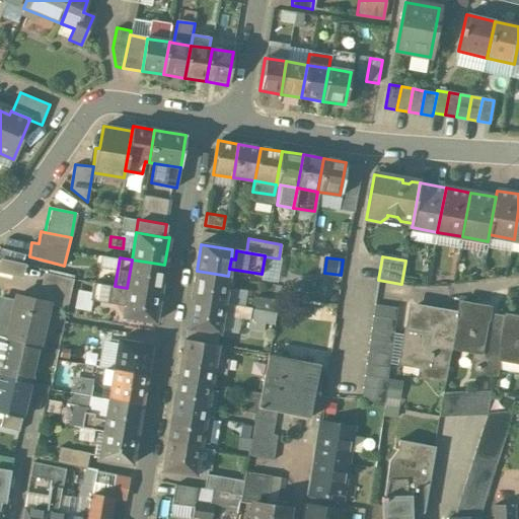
[(164,265),(132,260),(127,288),(160,293),(164,265)]
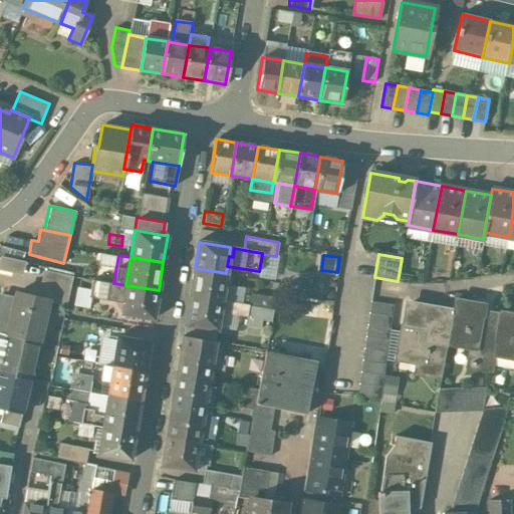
[(30,263),(7,258),(5,268),(14,271),(14,269),(28,272),(30,263)]
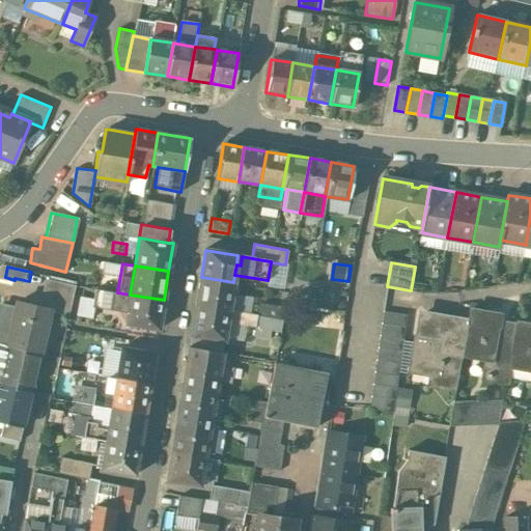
[(233,282),(201,277),(196,305),(228,310),(233,282)]
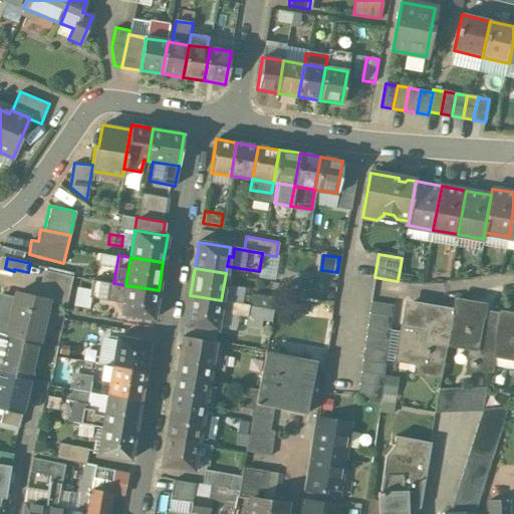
[(28,272),(14,269),(14,271),(11,280),(30,285),(33,273),(28,272)]
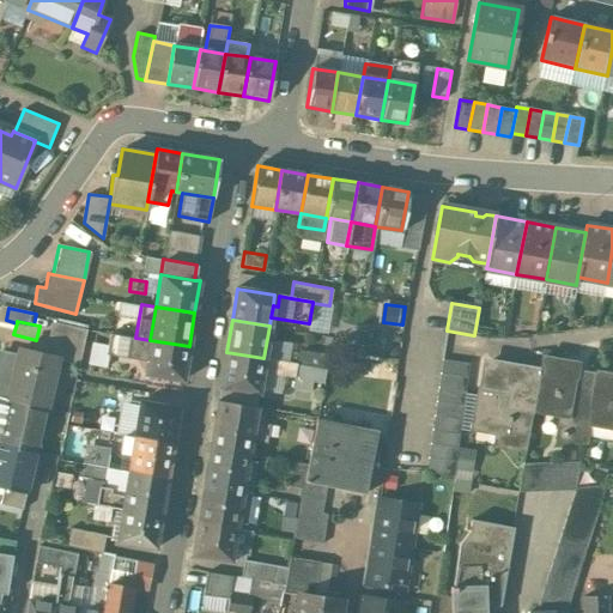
[(473,335),(447,332),(442,359),(469,364),(473,335)]
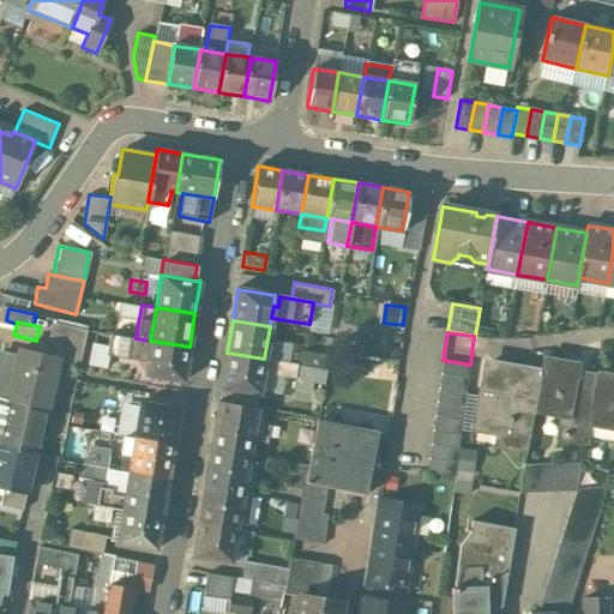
[(136,338),(130,337),(126,360),(146,362),(150,341),(136,338)]
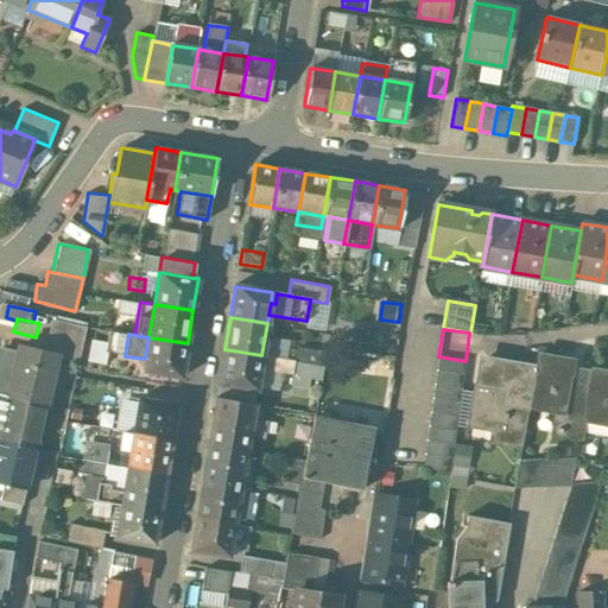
[(188,343),(149,337),(145,359),(143,371),(182,377),(188,343)]
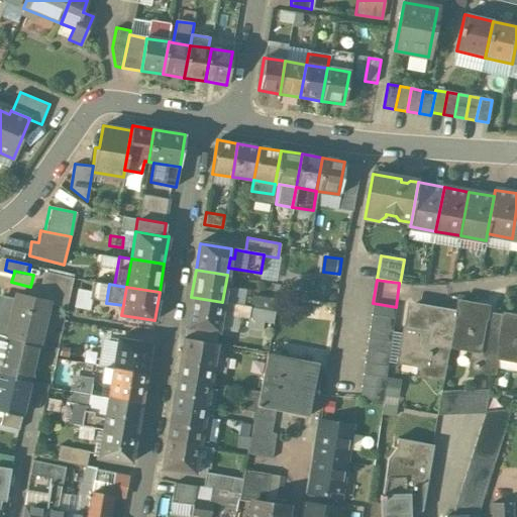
[(94,292),(79,289),(76,307),(90,309),(94,292)]
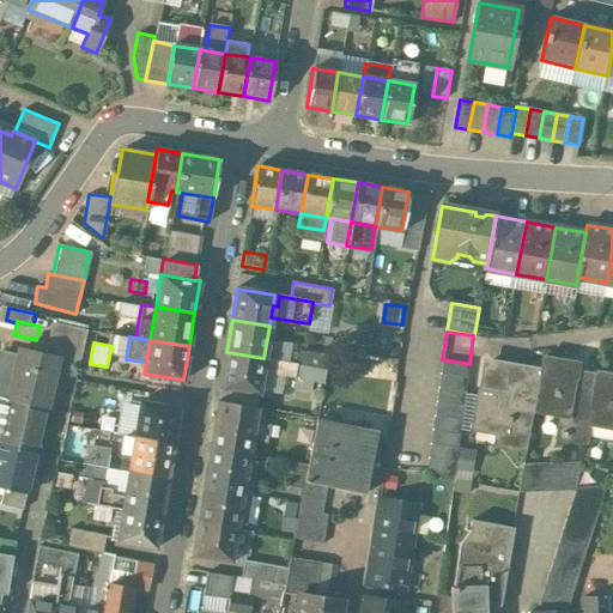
[(19,356),(4,352),(0,369),(0,380),(1,380),(0,387),(0,398),(8,400),(19,356)]
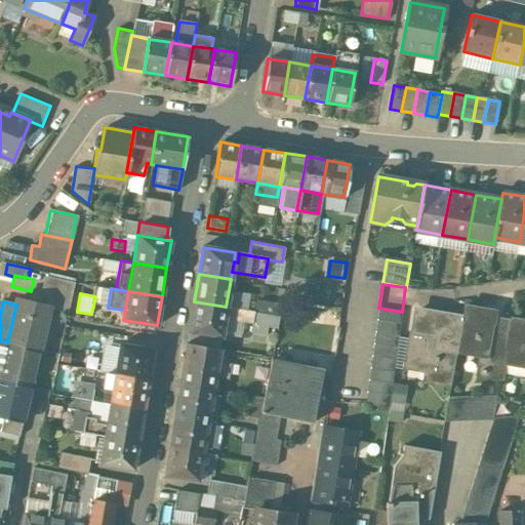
[(226,307),(194,301),(190,330),(220,336),(224,319),(226,307)]
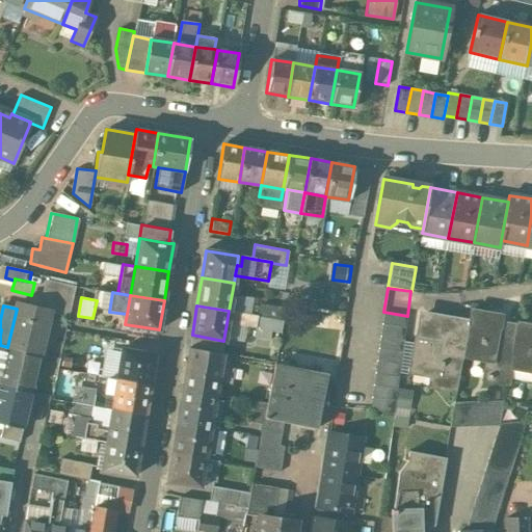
[(49,316),(17,309),(7,347),(40,353),(49,316)]
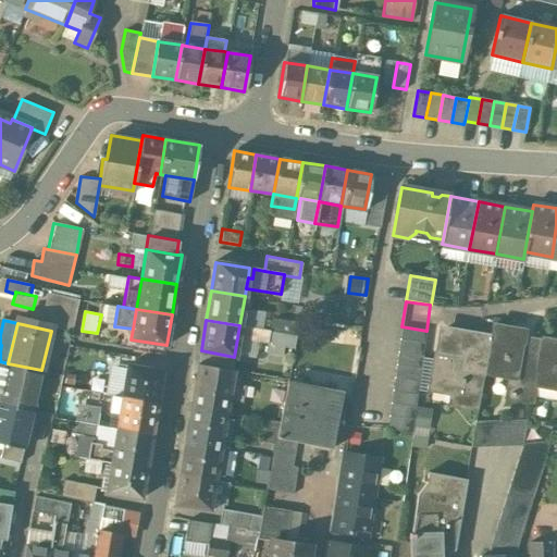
[(269,331),(239,325),(237,338),(267,343),(269,331)]
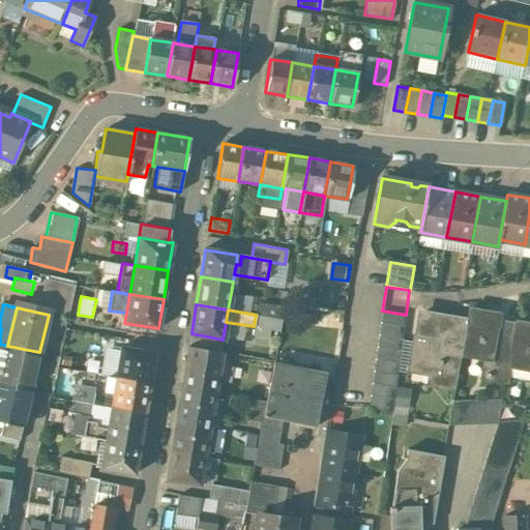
[(382,311),(369,408),(392,412),(406,315),(382,311)]
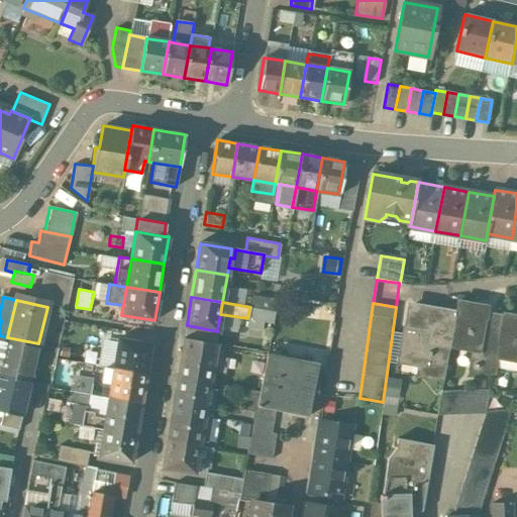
[(487,309),(456,304),(454,314),(450,342),(476,348),(473,367),(494,372),(498,348),(503,319),(485,316),(487,309)]
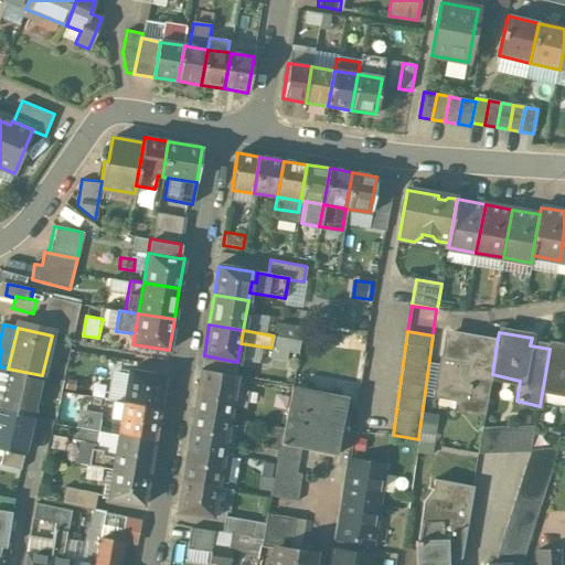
[(497,343),(447,334),(438,391),(464,395),(461,409),(484,414),(492,374),(497,343)]
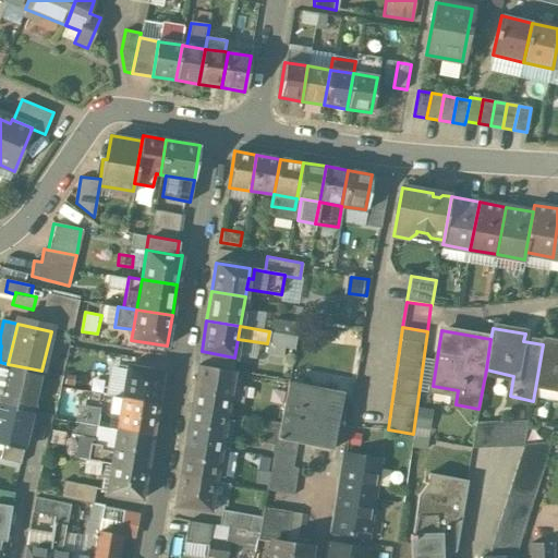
[(296,336),(269,331),(267,343),(294,348),(296,336)]
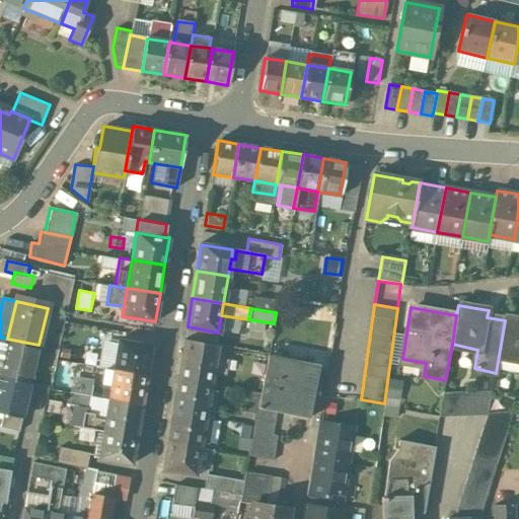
[(518,318),(505,316),(505,320),(500,350),(518,353),(518,318)]
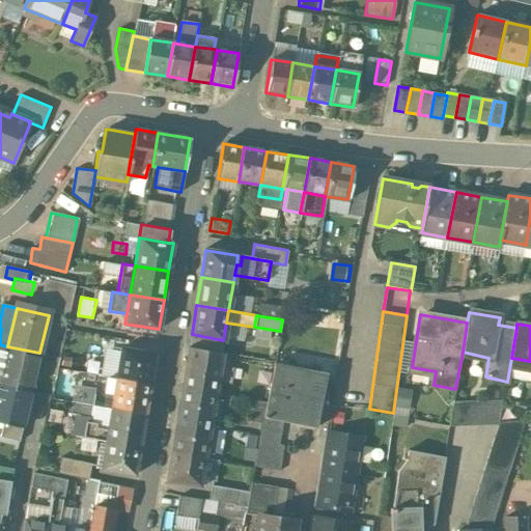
[(39,353),(7,346),(0,375),(0,376),(0,383),(32,390),(39,353)]
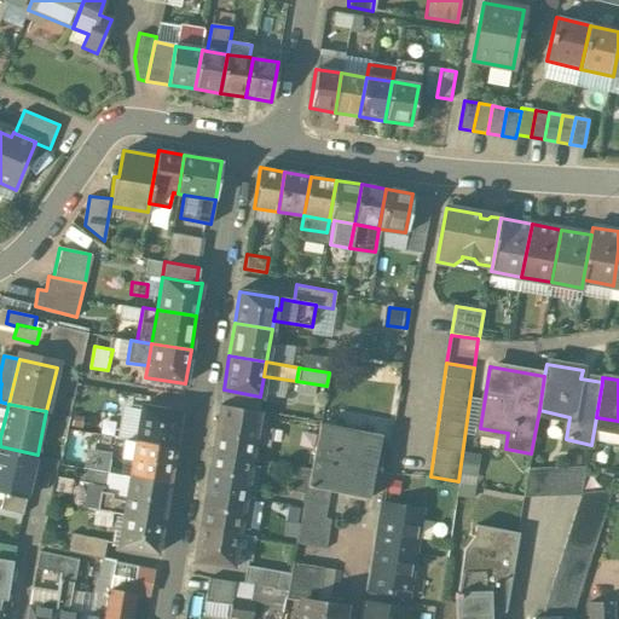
[(180,411),(142,404),(136,439),(175,446),(180,411)]
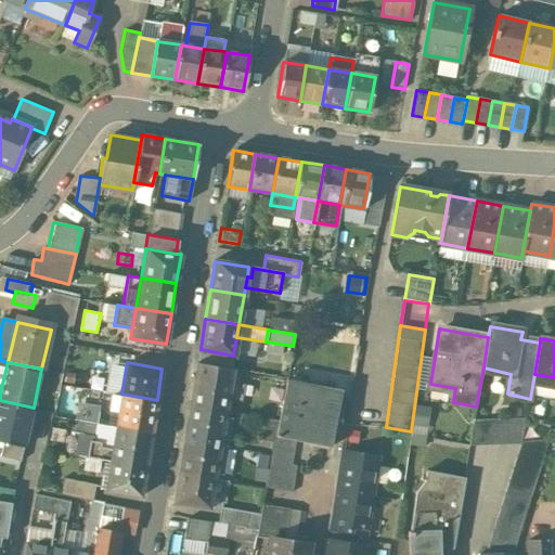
[(231,369),(198,362),(196,375),(229,381),(231,369)]
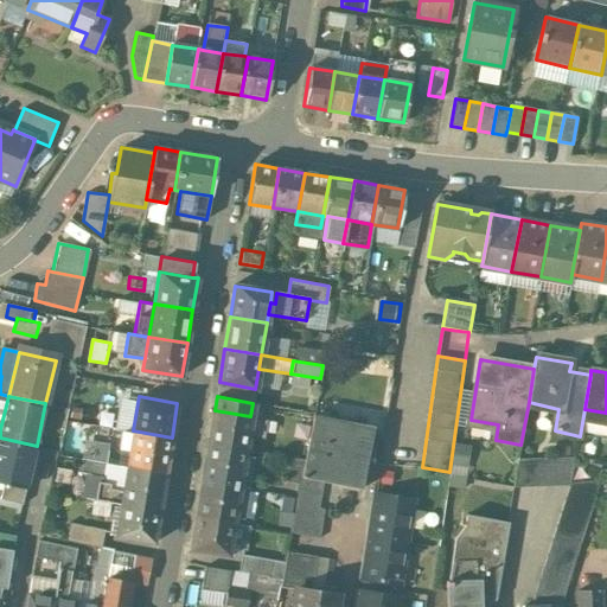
[(250,416),(215,410),(209,443),(246,449),(250,416)]
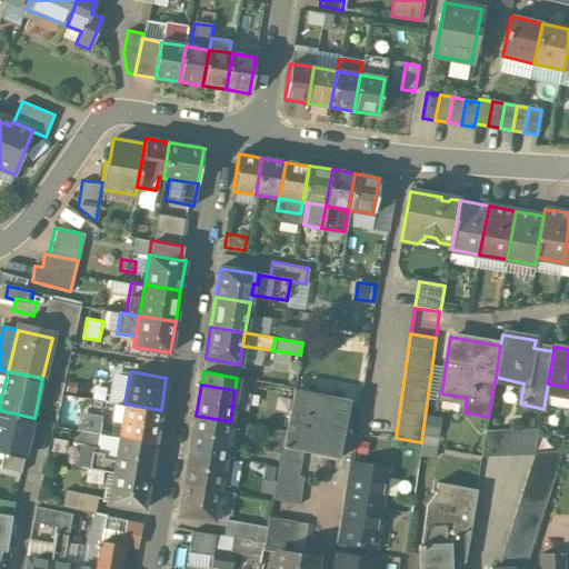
[(348,398),(293,390),(286,430),(282,446),(302,450),(337,456),(348,398)]
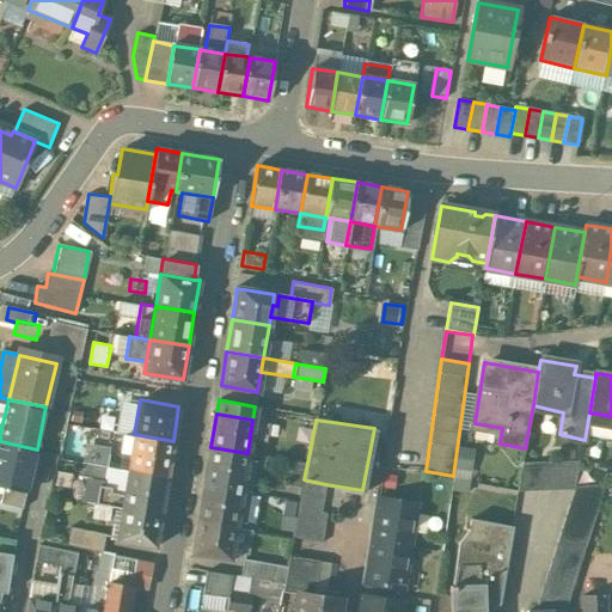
[(173,441),(134,434),(129,471),(167,478),(173,441)]
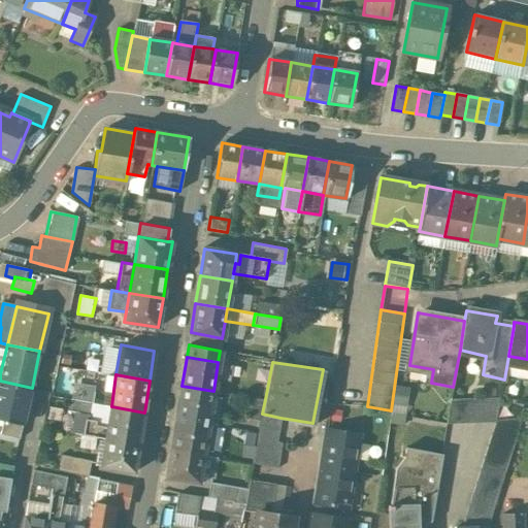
[(32,388),(0,381),(0,419),(24,425),(32,388)]
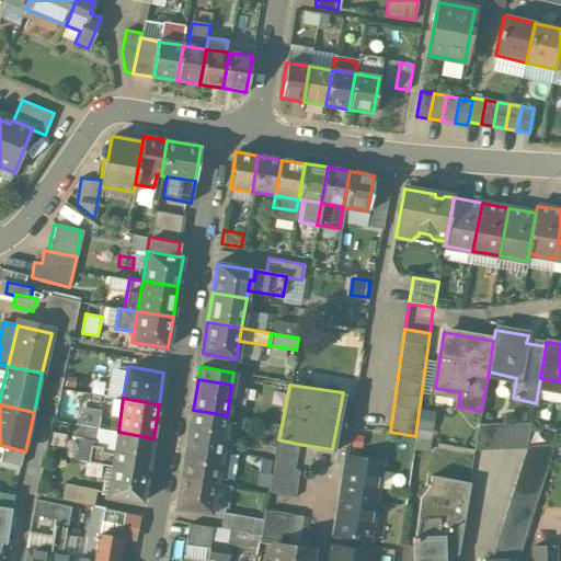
[(227,415),(193,410),(187,443),(220,448),(227,415)]
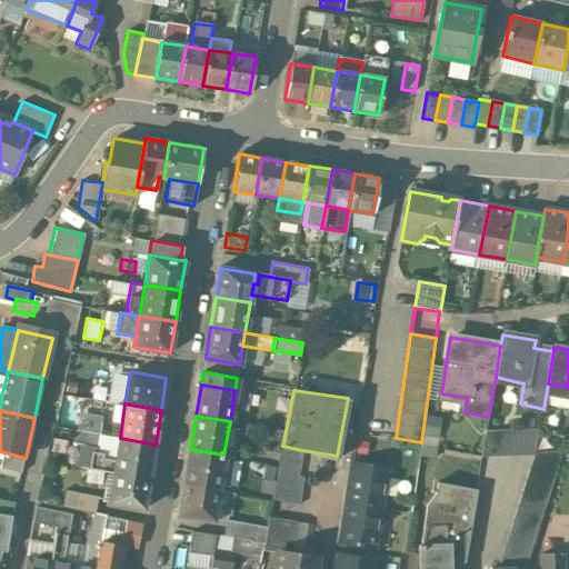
[(103,422),(80,419),(79,431),(101,435),(103,422)]
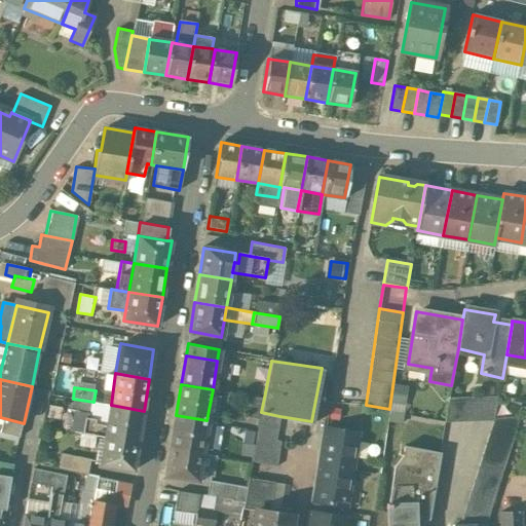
[(264,398),(251,396),(247,415),(260,417),(261,412),(264,398)]
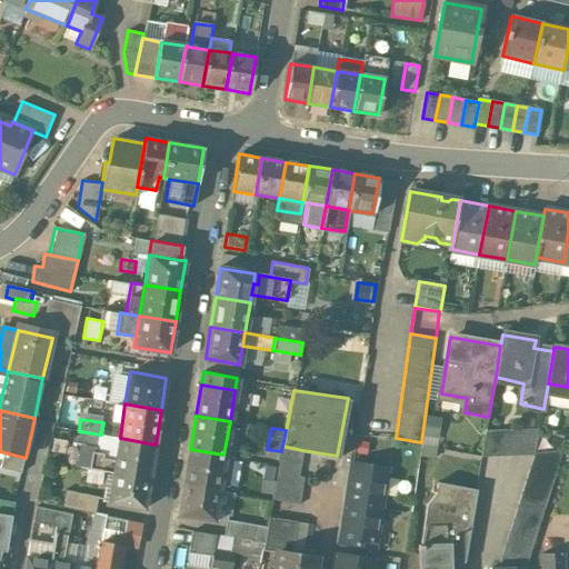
[(540,428),(486,429),(481,456),(535,455),(536,452),(540,428)]
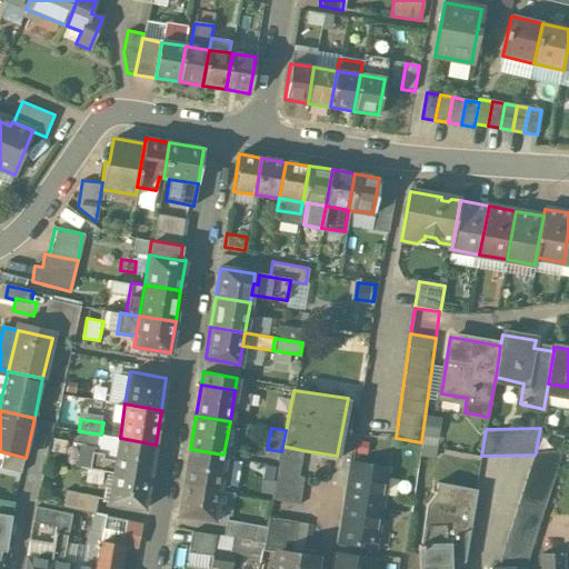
[(79,431),(75,430),(72,443),(99,448),(101,435),(79,431)]
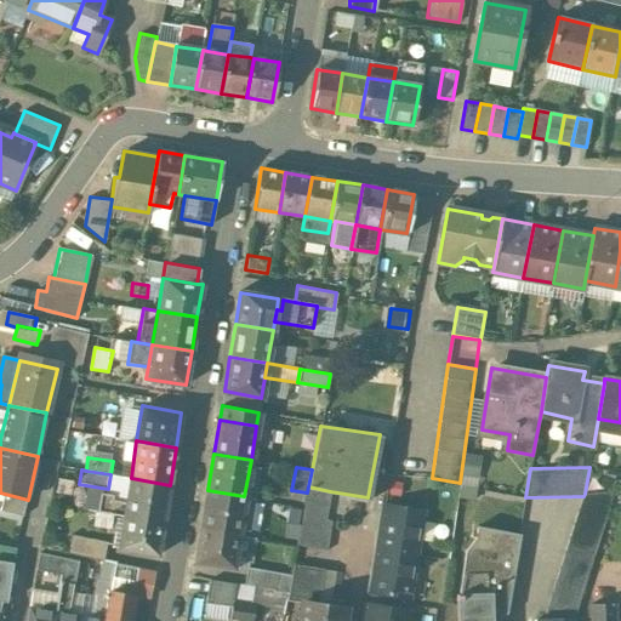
[(170,485),(131,478),(127,502),(125,516),(164,522),(170,485)]
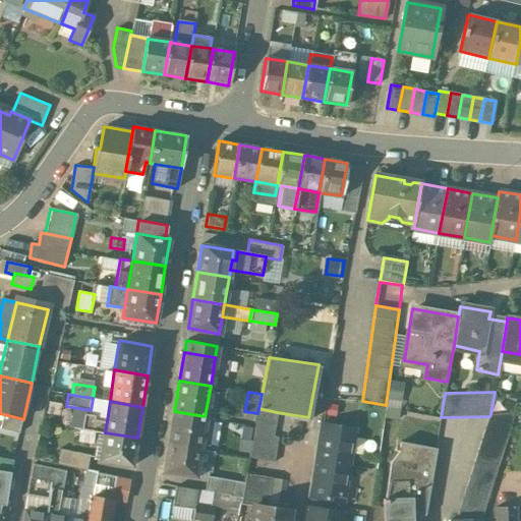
[(277,412),(258,408),(257,413),(249,457),(274,461),(278,437),(272,436),(277,412)]
